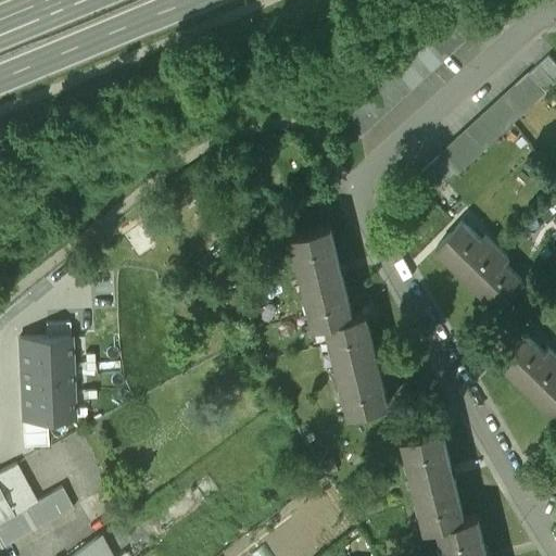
[(450,16),(344,114),(362,133),(467,35),(450,16)]
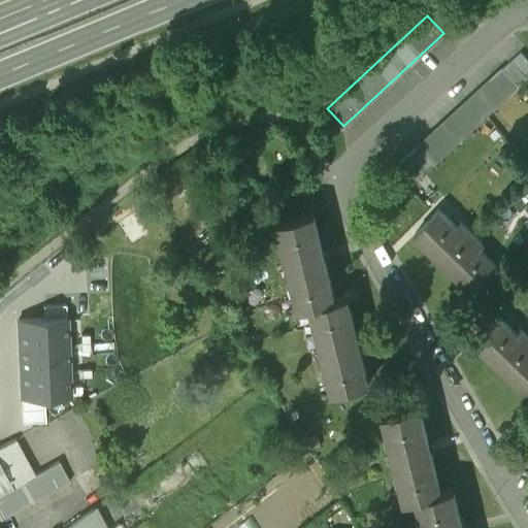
[(527,59),(520,51),(502,67),(518,84),(527,74),(527,59)]
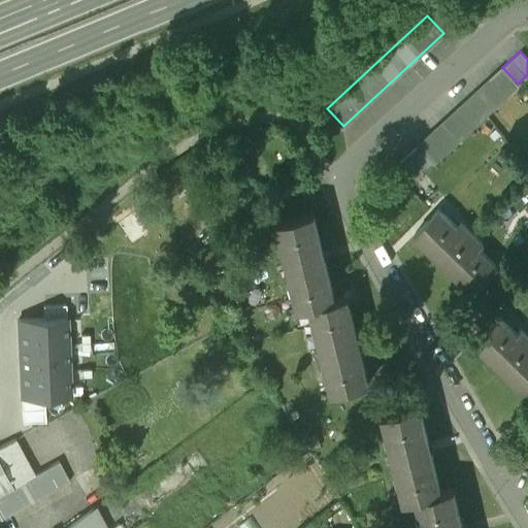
[(501,67),(418,144),(433,161),(433,162),(518,85),(501,67)]
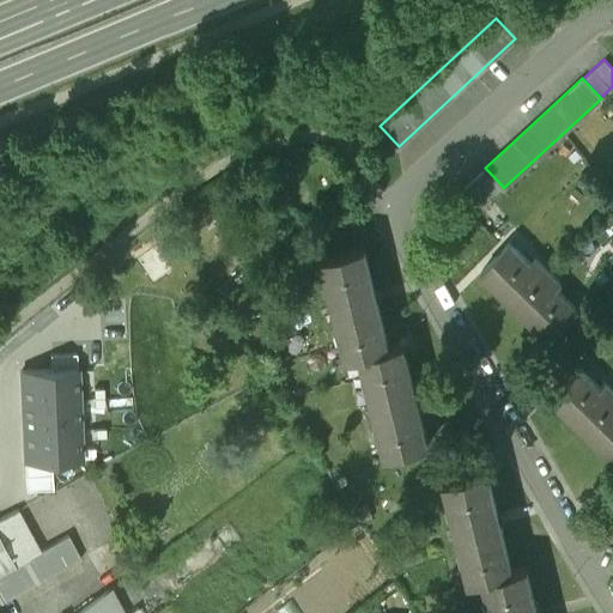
[(485,168),(454,196),(472,217),(503,187),(485,168)]
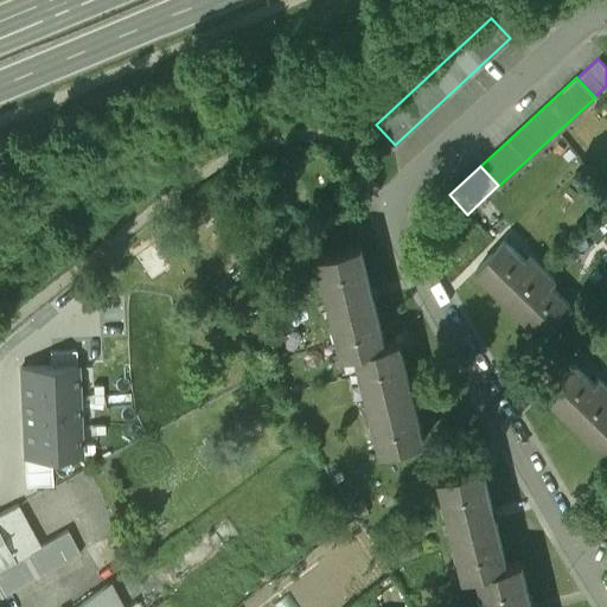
[(510,299),(543,266),(530,254),(525,259),(505,238),(477,266),(510,299)]
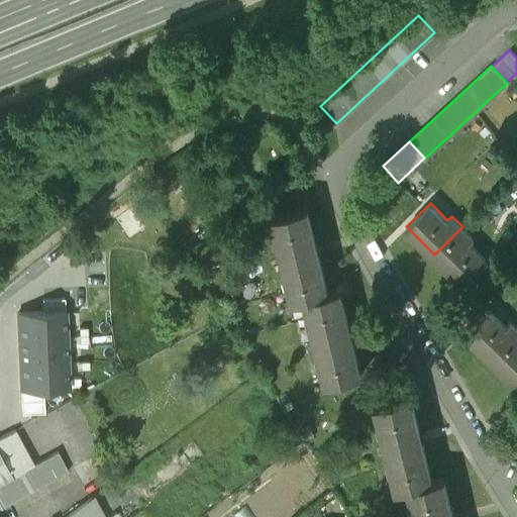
[(294,297),(328,289),(307,207),(309,206),(309,205),(272,214),(272,215),(274,215),(294,297)]
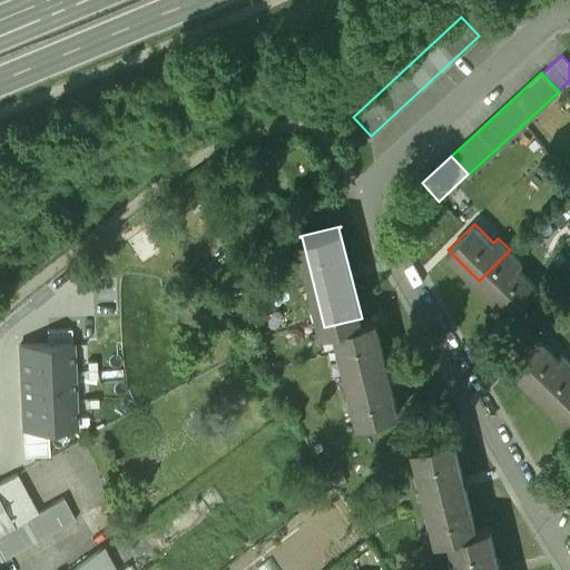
[(510,249),(479,281),(510,312),(537,285),(517,265),(521,261),(510,249)]
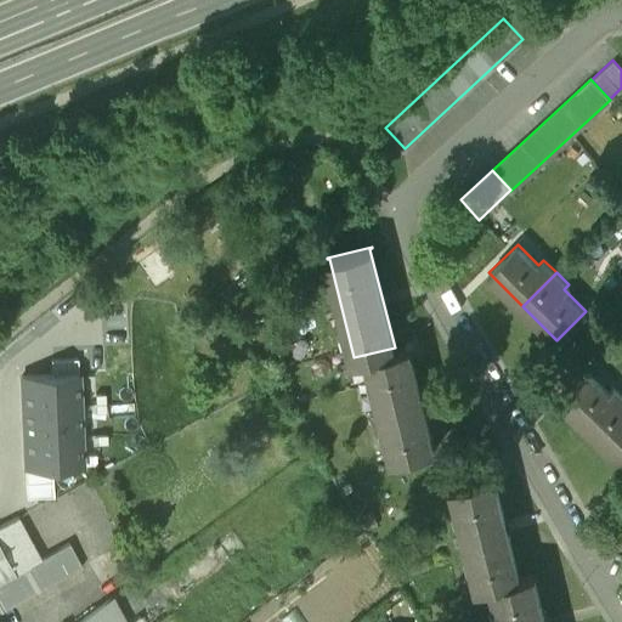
[(368,356),(408,345),(411,345),(411,343),(395,348),(354,357),(351,358),(351,360),(368,356)]
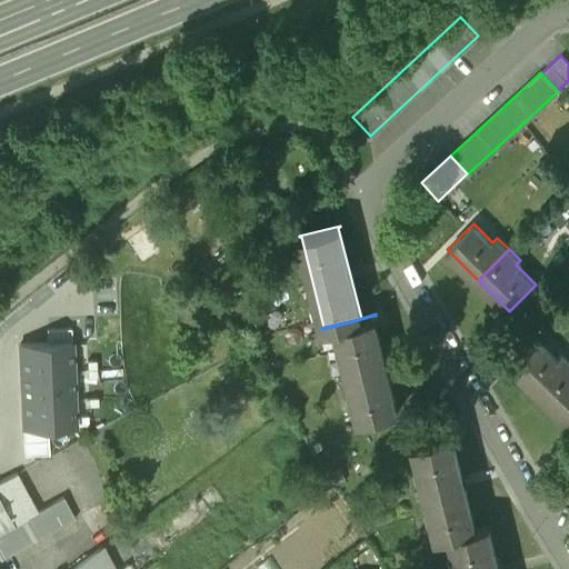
[(373,316),(337,326),(360,417),(357,417),(358,419),(399,408),(398,407),(397,408),(373,316)]
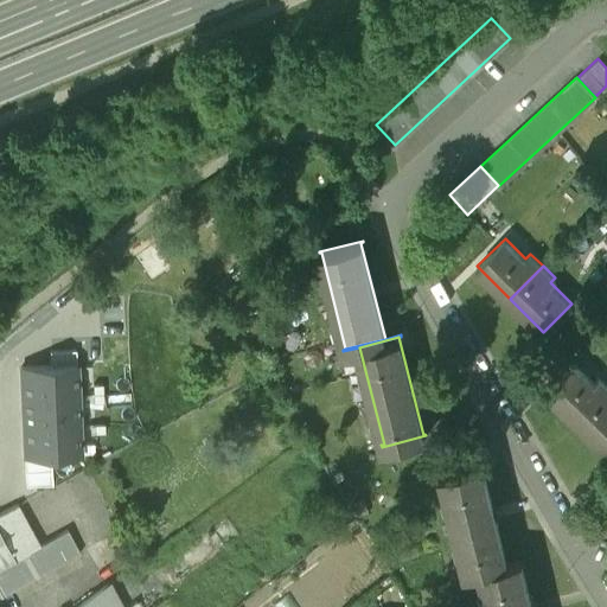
[(577,423),(606,394),(606,385),(599,378),(594,383),(574,363),(545,390),(577,423)]
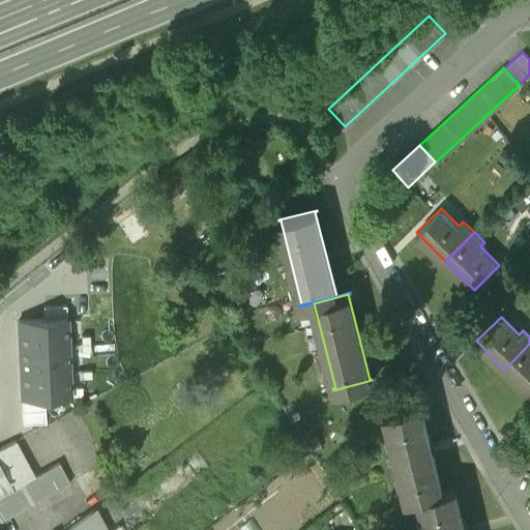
[(20,347),(68,345),(67,318),(19,320),(20,347)]
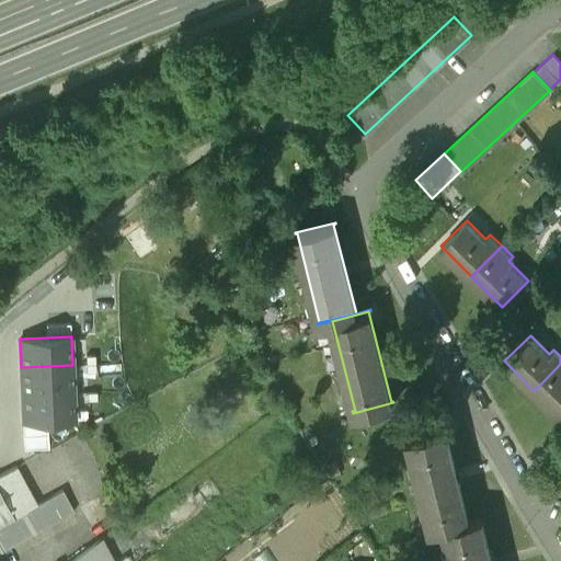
[(560,364),(534,391),(560,418),(560,364)]
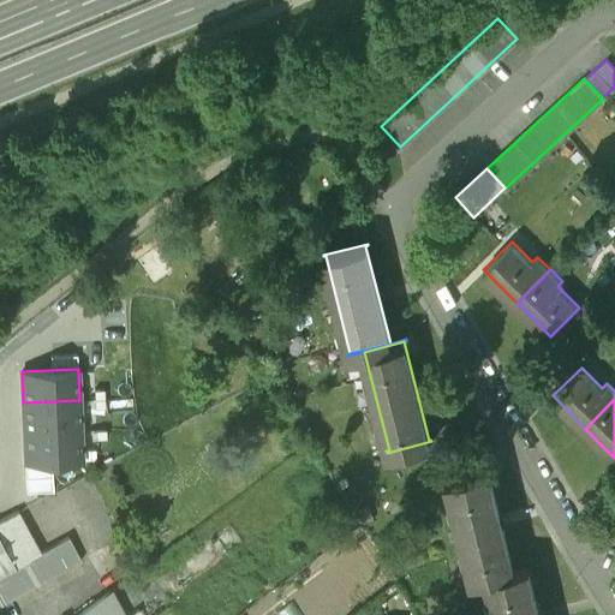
[(23,402),(24,434),(81,431),(79,400),(23,402)]
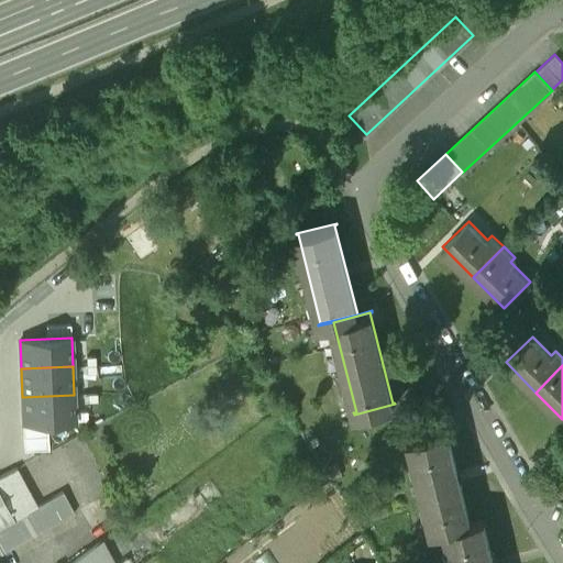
[(74,395),(22,397),(23,424),(75,422),(74,395)]
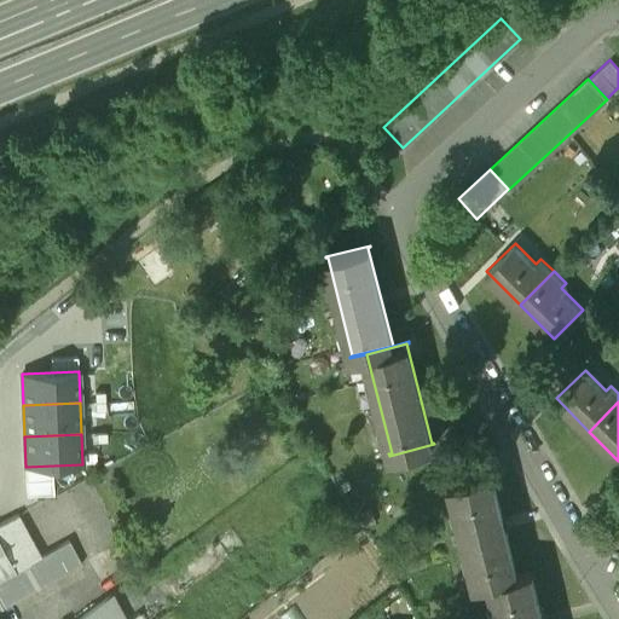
[(475,583),(515,573),(491,473),(493,473),(493,472),(447,482),(447,484),(450,484),(475,583)]
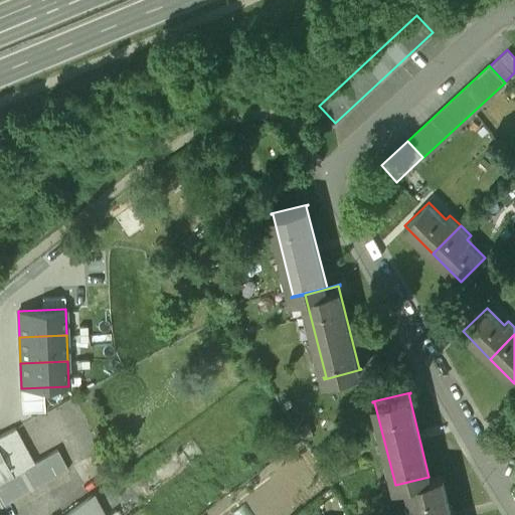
[(58,451),(13,475),(23,494),(68,470),(58,451)]
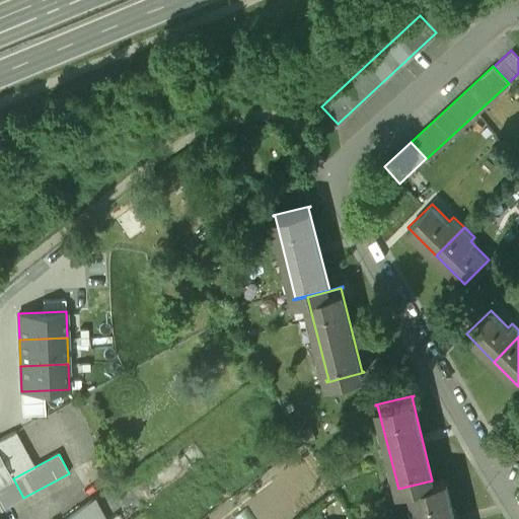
[(0,486),(13,478),(0,455),(0,486)]
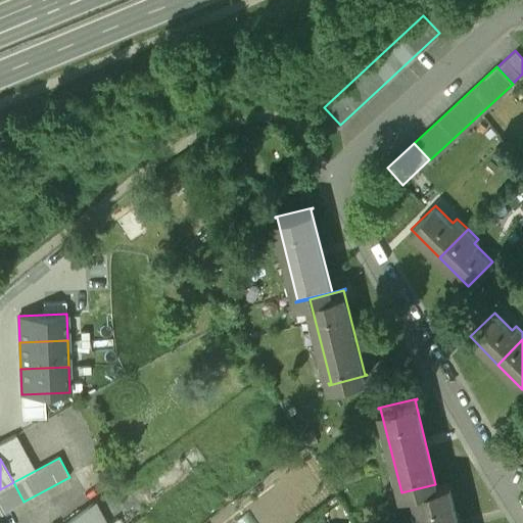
[(414,491),(447,482),(449,482),(448,481),(435,484),(401,492),(399,493),(399,494),(414,491)]
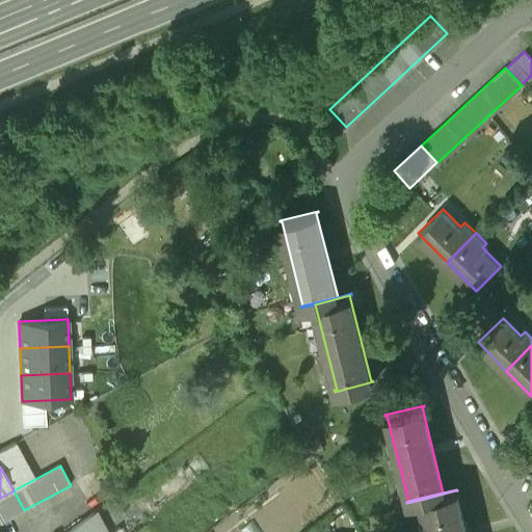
[(14,490),(0,498),(0,522),(0,523),(24,510),(14,490)]
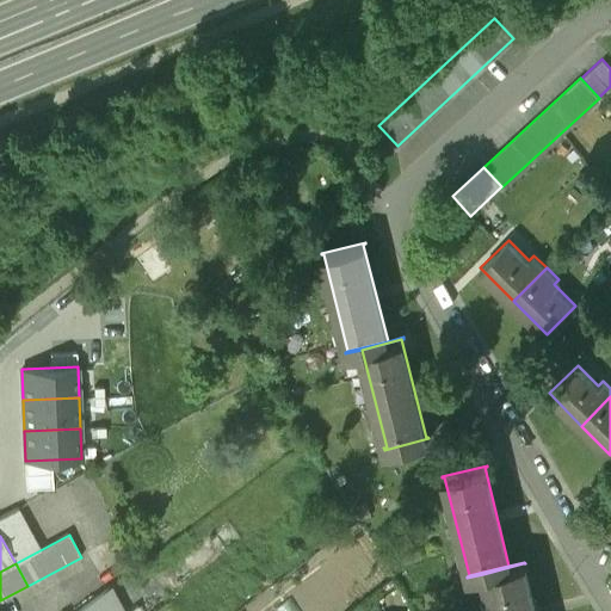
[(534,610),(523,563),(483,574),(492,610),(534,610)]
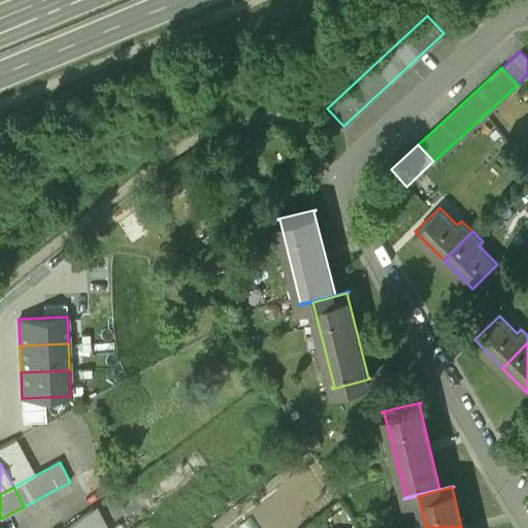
[(122,527),(119,523),(111,527),(107,527),(96,506),(69,526),(69,527),(122,527)]
